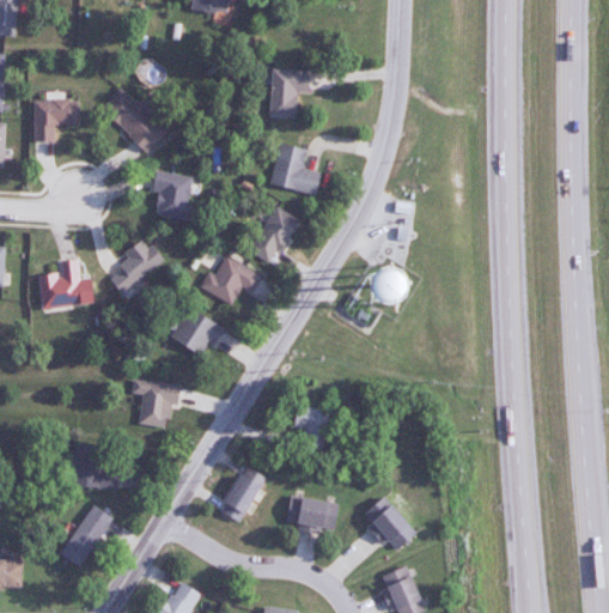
[(0,0),(0,35),(17,37),(18,0),(0,0)]
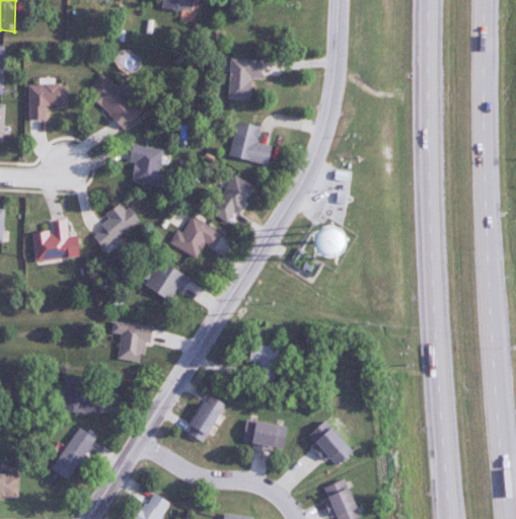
[(195,0),(163,0),(162,6),(193,12),(195,0)]
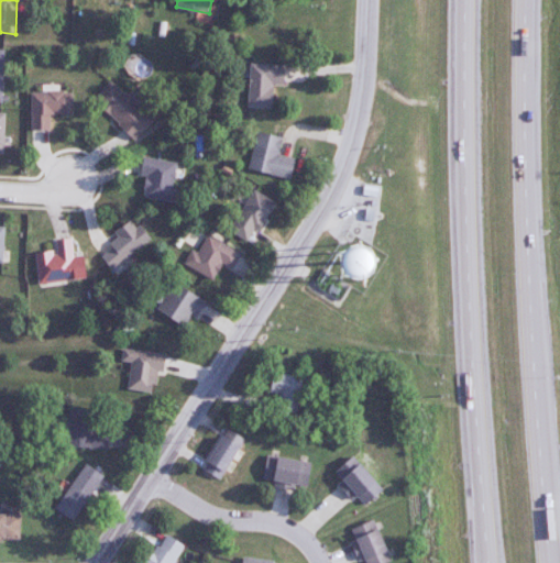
[(282,86),(284,64),(251,63),(249,108),(272,109),(273,85),(282,86)]
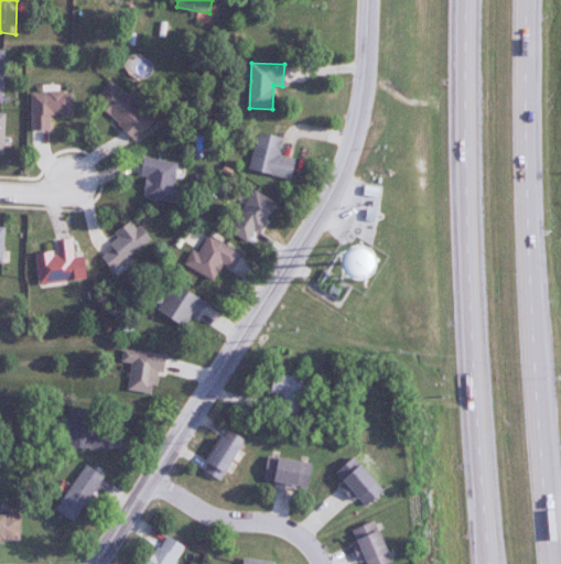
[(94,99),(135,140),(153,121),(112,80),(94,99)]
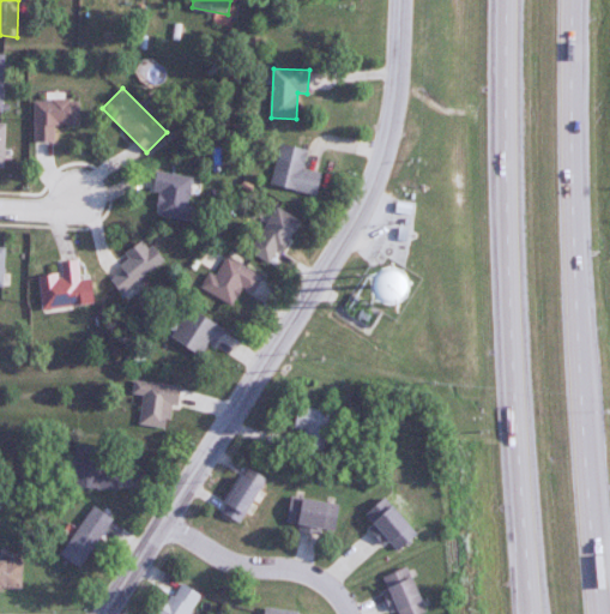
[(34,101),(34,142),(54,142),(54,126),(80,126),(80,101),(34,101)]
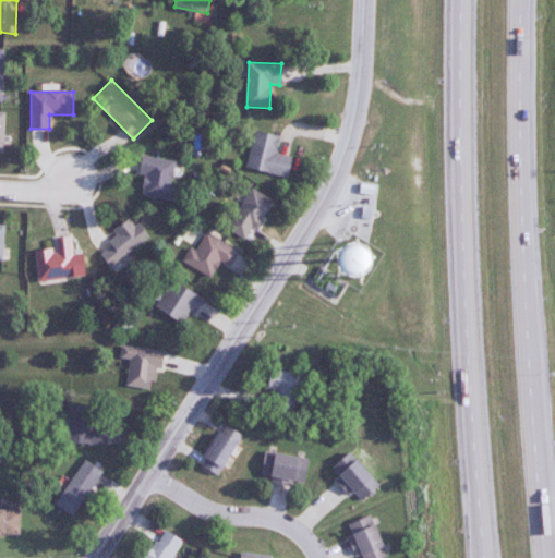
[(246,169),(288,178),(292,158),(276,154),(279,136),(255,131),(246,169)]
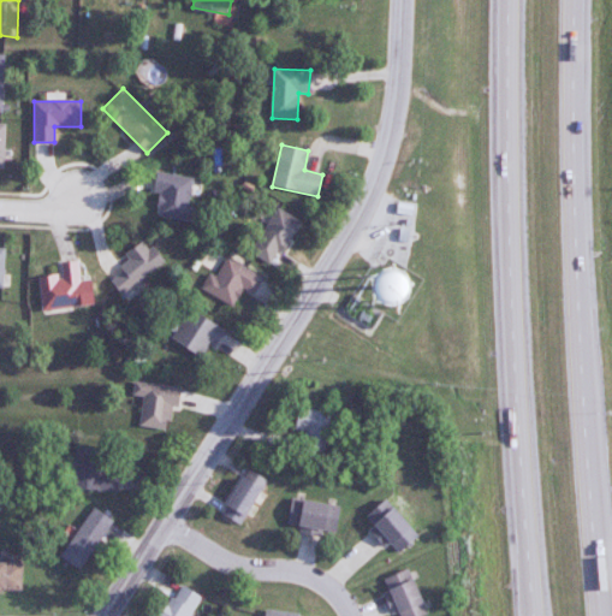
[(156,217),(189,220),(194,177),(155,172),(153,191),(159,193),(156,217)]
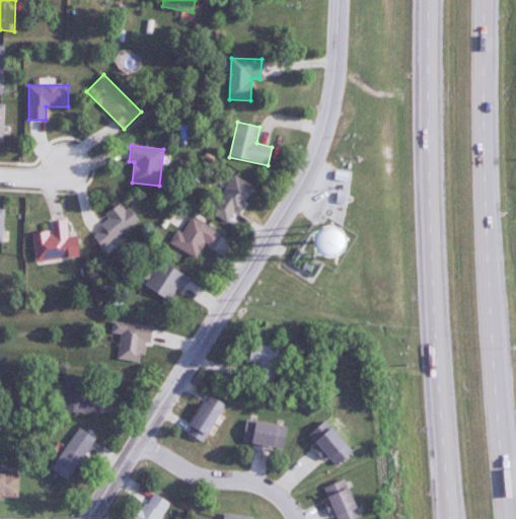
[(229,223),(253,187),(235,174),(211,211),(229,223)]
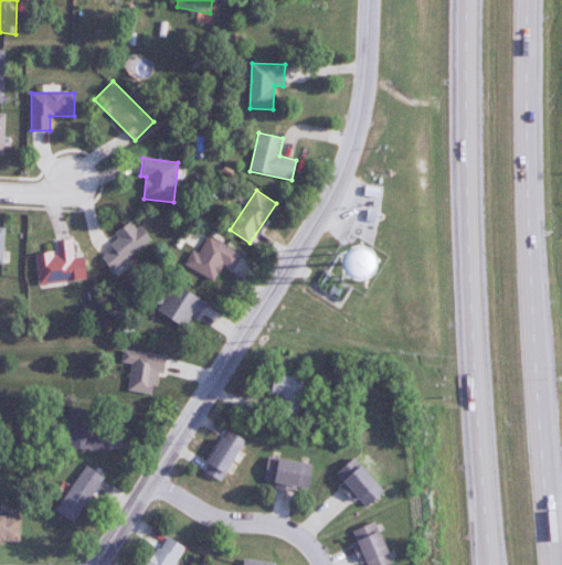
[(192,251),(186,265),(214,280),(222,264),(234,270),(243,253),(208,234),(198,253),(192,251)]
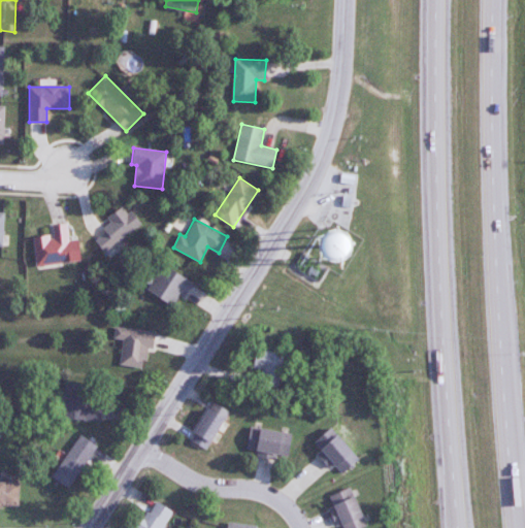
[(35,265),(71,261),(68,223),(52,225),(53,234),(33,236),(35,265)]
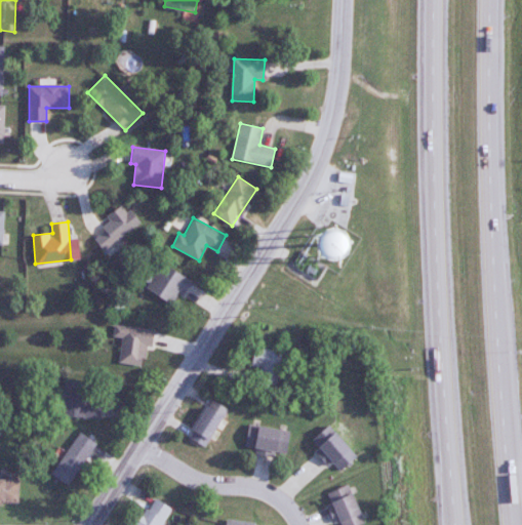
[(173,307),(190,280),(162,263),(146,288),(173,307)]
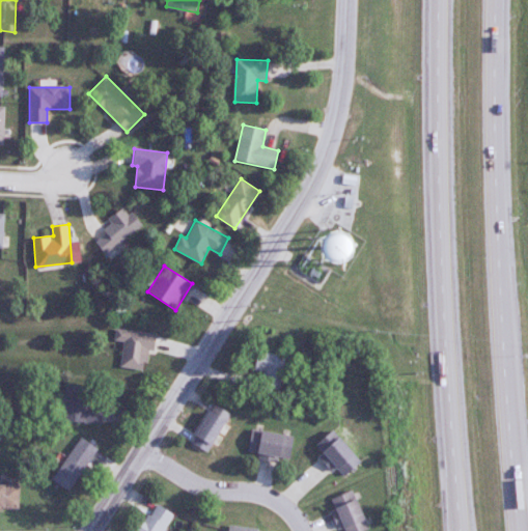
[(120,367),(148,372),(155,333),(116,328),(114,340),(123,342),(120,367)]
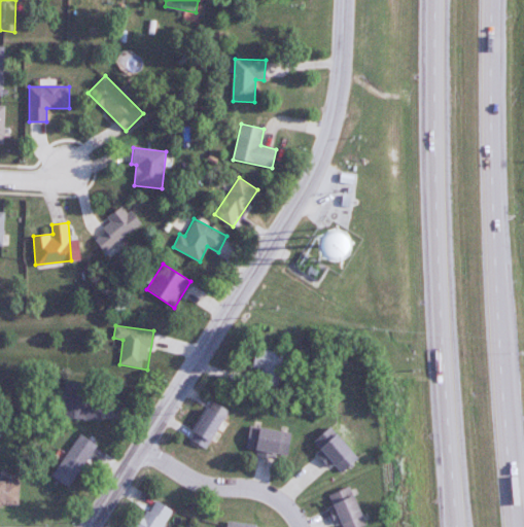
[(252,367),(260,369),(257,388),(278,391),(283,353),(255,348),(252,367)]
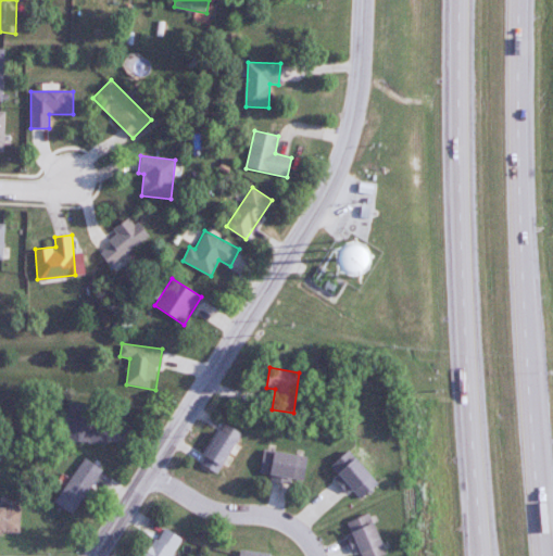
[(63,442),(105,442),(105,413),(63,413),(63,442)]
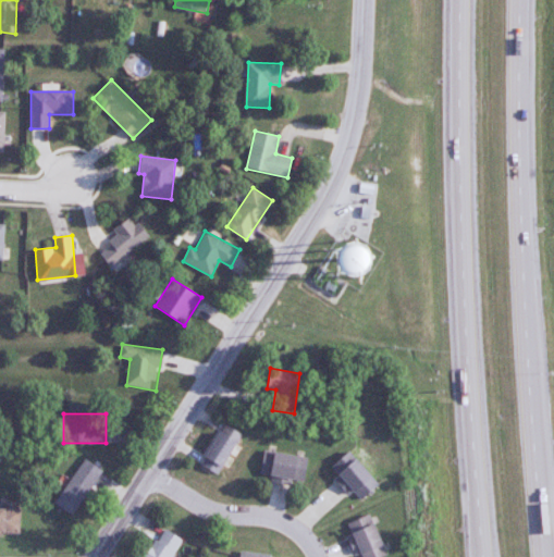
[(237,434),(218,426),(201,463),(221,471),(237,434)]
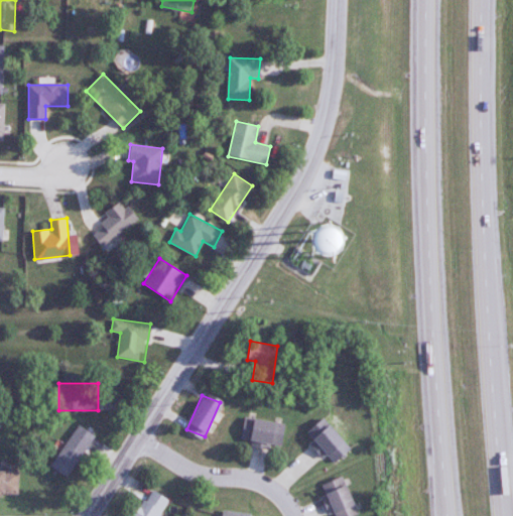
[(285,424),(246,417),(242,441),(281,448),(285,424)]
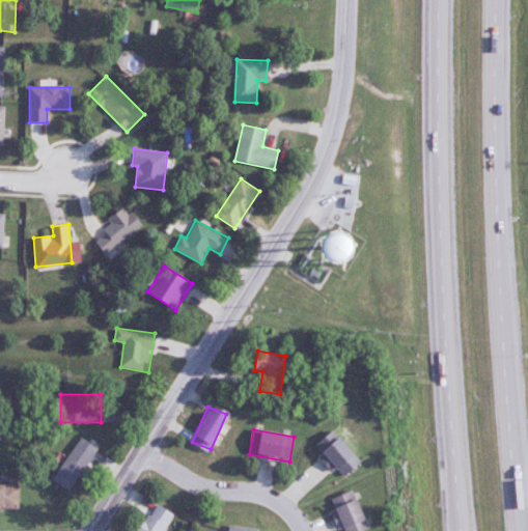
[(312,447),(342,477),(360,460),(330,430),(312,447)]
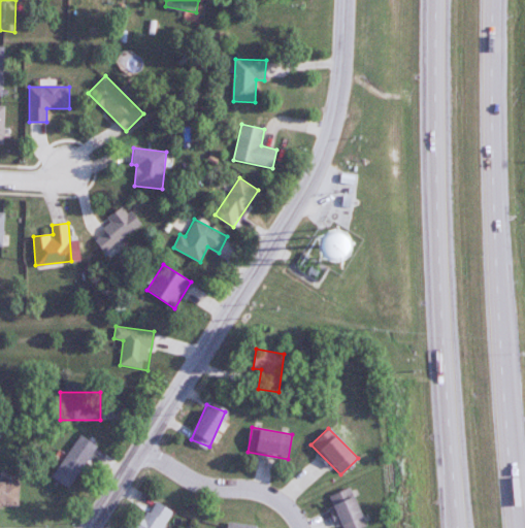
[(51,477),(68,489),(97,447),(79,435),(51,477)]
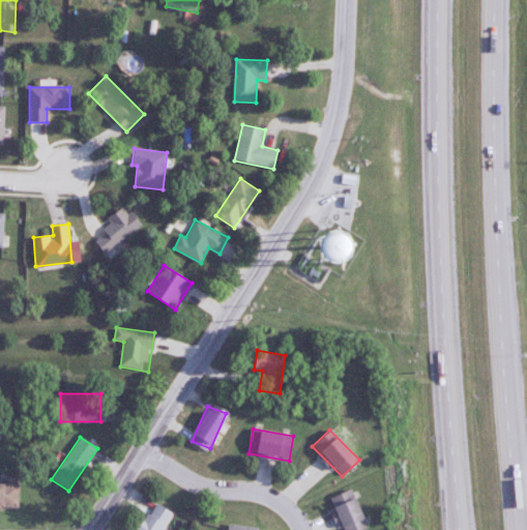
[(0,508),(18,508),(18,483),(0,483),(0,508)]
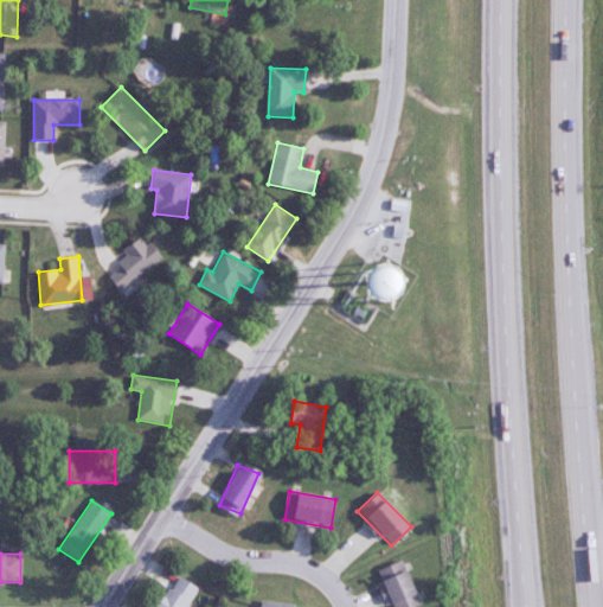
[(376,572),(391,606),(415,606),(421,604),(401,560),(376,572)]
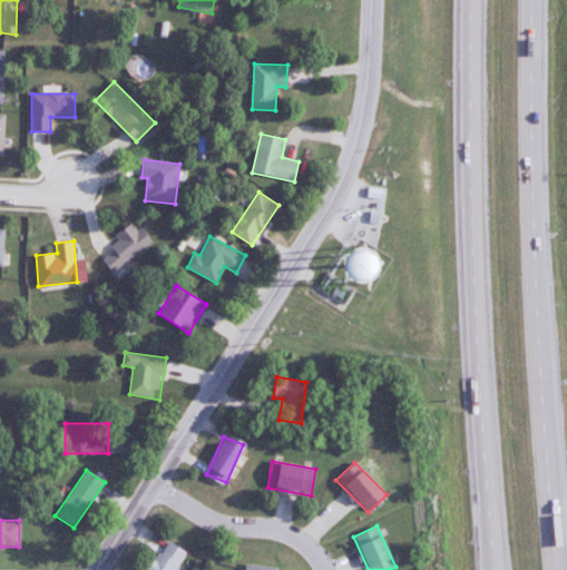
[(176,569),(186,551),(165,540),(148,569),(176,569)]
